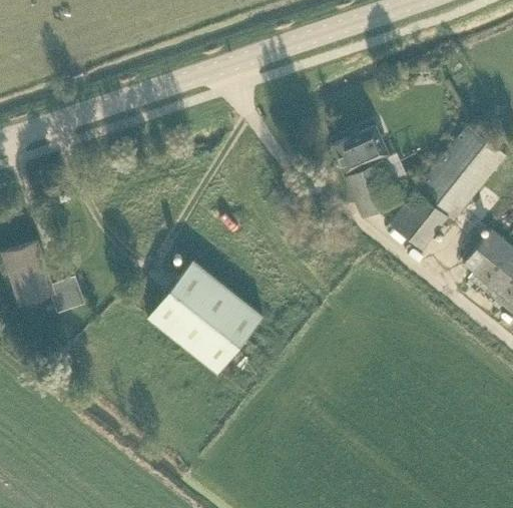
[(422,250),(448,218),(454,222),(506,158),(468,127),(389,224),(422,250)]
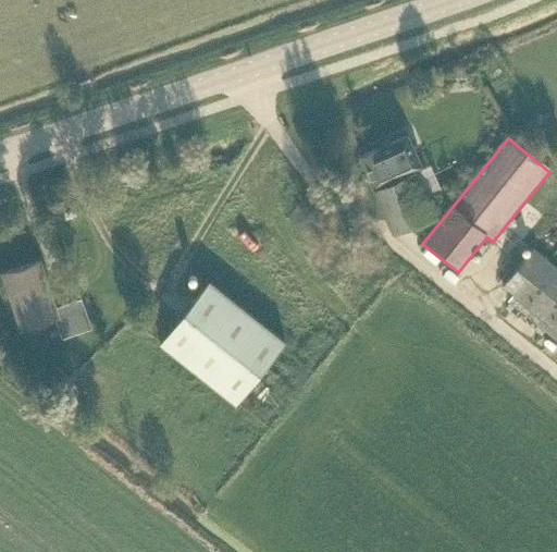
[(433,219),(413,176),(422,172),(408,140),(381,152),(381,151),(359,161),(394,237),(433,219)]
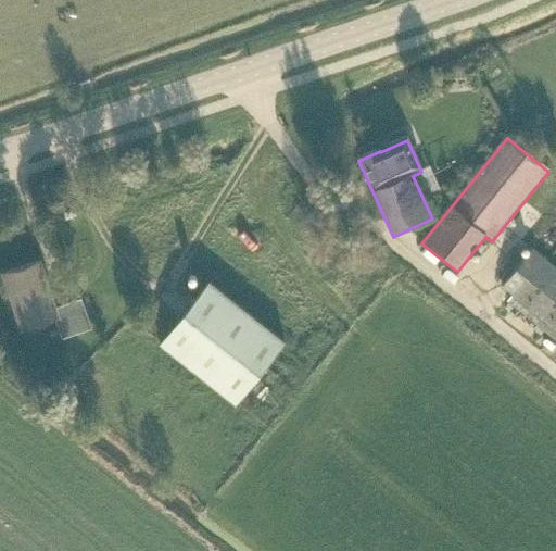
[(555,273),(531,253),(501,290),(512,299),(507,304),(555,343),(555,273)]
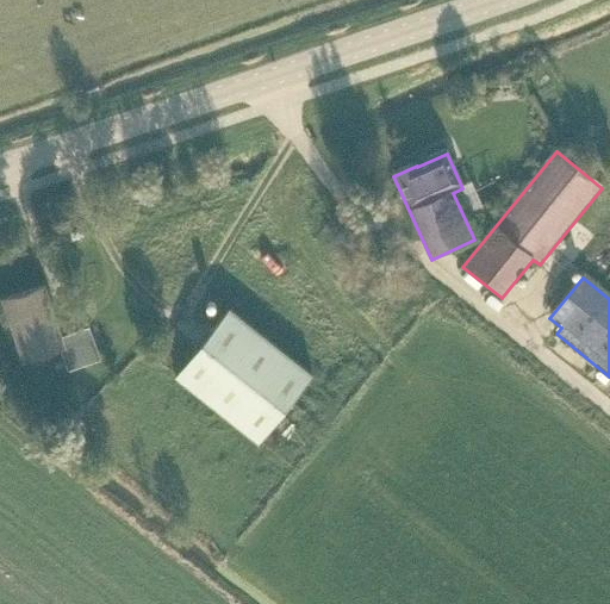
[(68,374),(100,363),(88,331),(61,341),(44,290),(2,304),(24,365),(61,353),(68,374)]
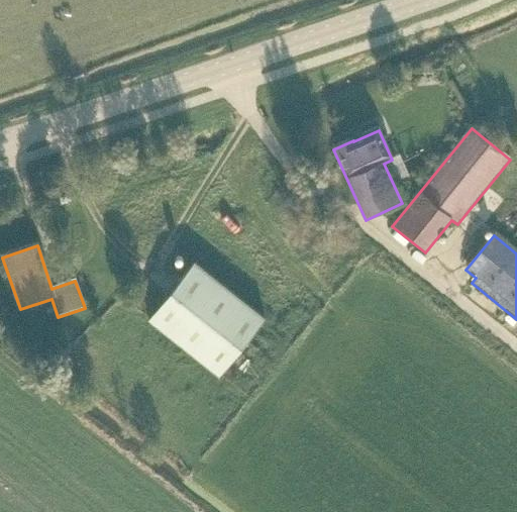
[(218,378),(265,321),(194,265),(147,321),(218,378)]
